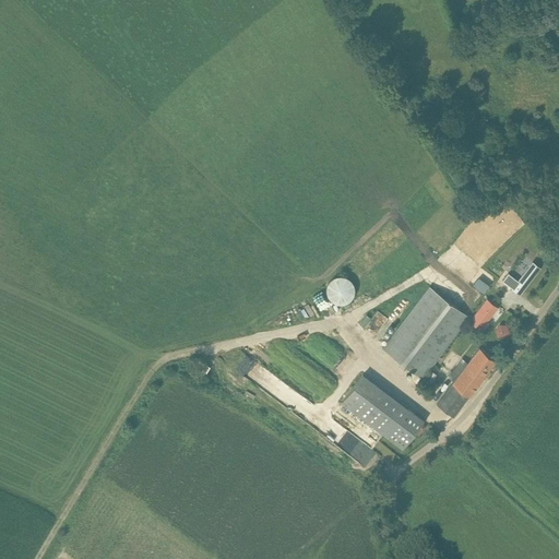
[(542,266),(532,260),(518,280),(509,272),(502,280),(512,287),(511,288),(520,295),(542,266)]
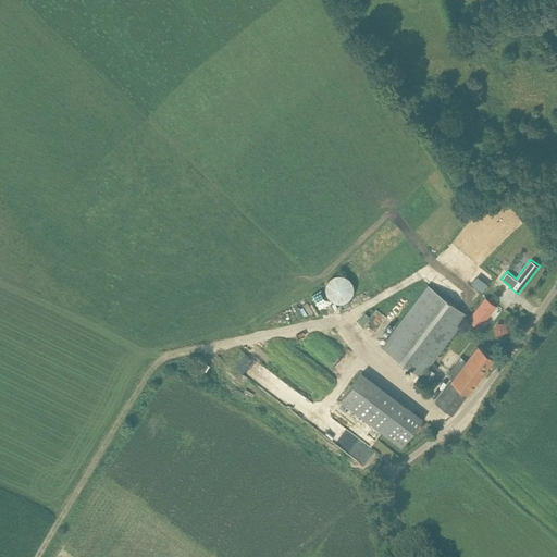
[(348,276),(344,274),(339,273),(334,274),(330,276),(327,281),(325,285),(325,289),(326,294),(329,298),(333,300),(337,302),(342,302),(346,301),(349,298),(353,295),(354,289),(354,285),(351,280),(348,276)]
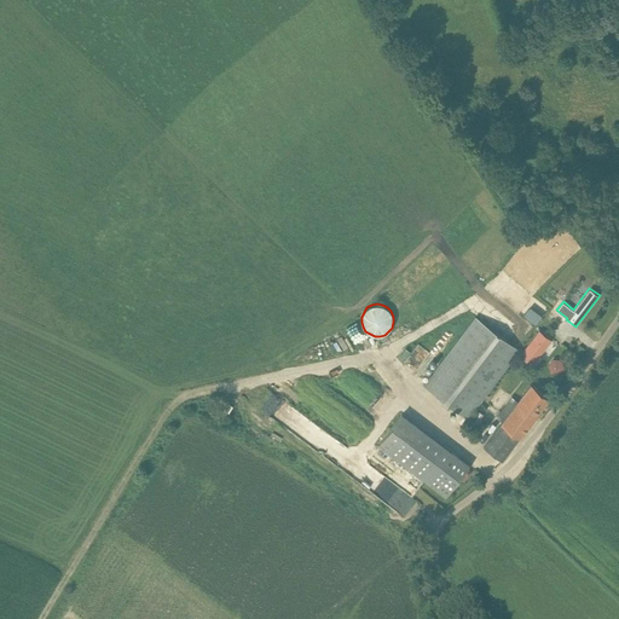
[(519,350),(475,317),(423,385),(468,418),(519,350)]
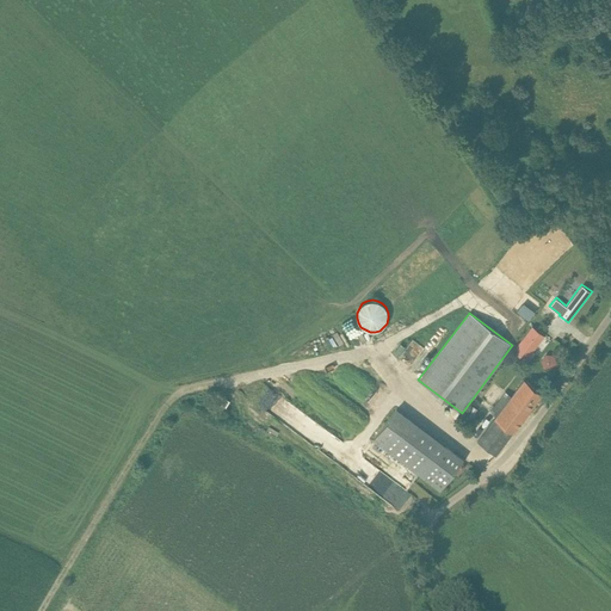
[(530,325),(514,349),(528,357),(543,334),(530,325)]
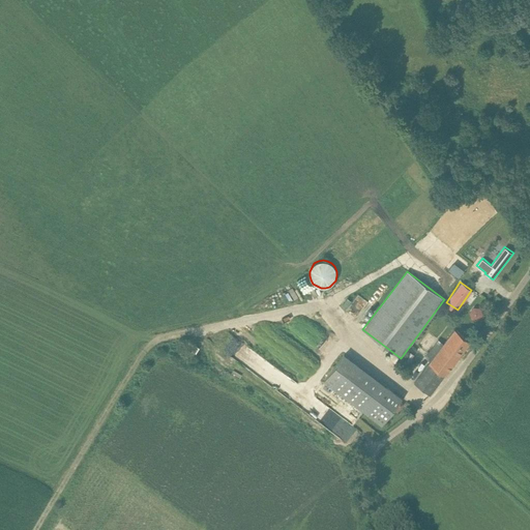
[(351,301),(347,299),(342,306),(353,316),(365,300),(357,294),(351,301)]
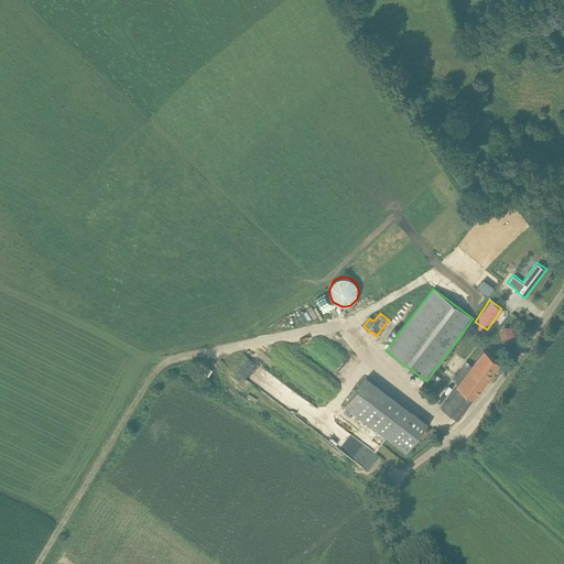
[(500,362),(491,356),(484,350),(472,366),(466,361),(453,379),(458,383),(441,408),(457,420),(500,362)]
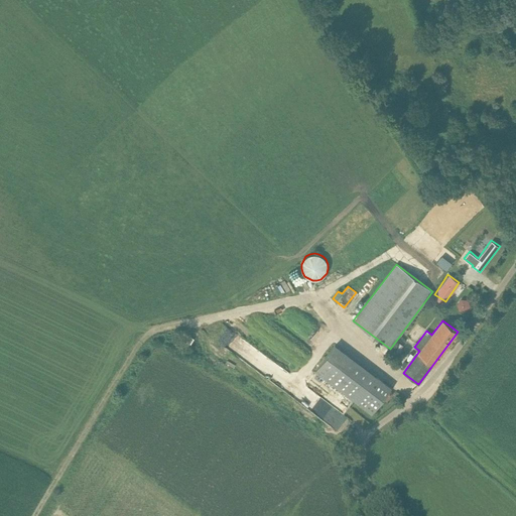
[(371,413),(391,387),(376,376),(357,402),(371,413)]
